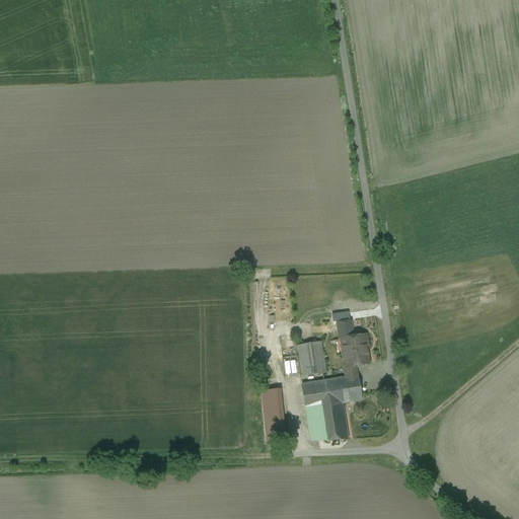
[(293,336),(279,338),(285,378),(299,376),(293,336)]
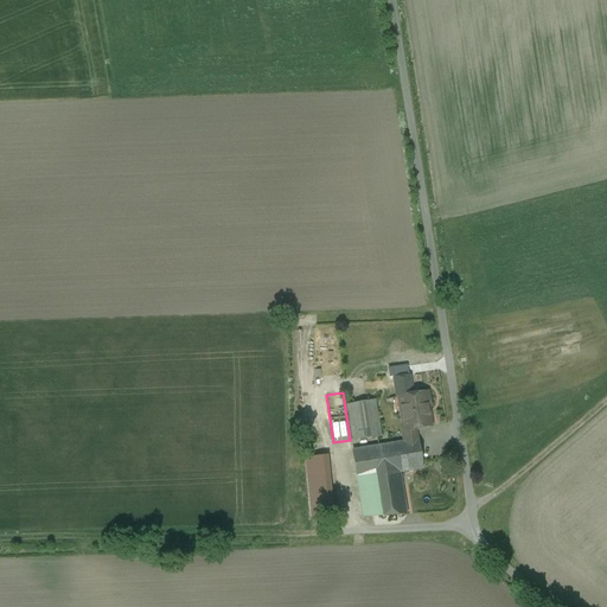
[(428,393),(398,397),(403,429),(402,429),(403,441),(417,440),(416,428),(430,426),(427,406),(430,406),(428,393)]
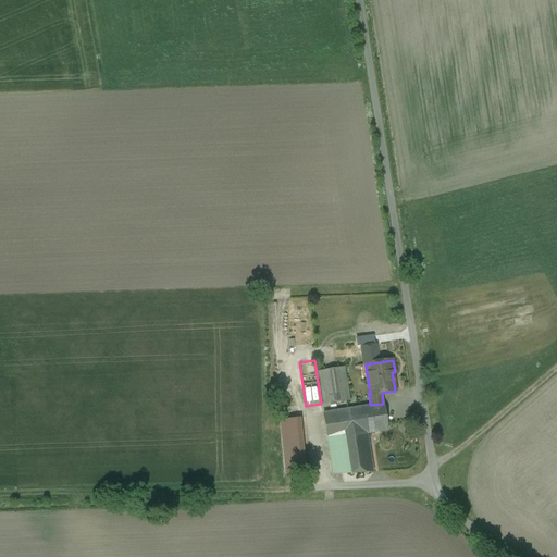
[(343,367),(319,371),(324,404),(348,400),(343,367)]
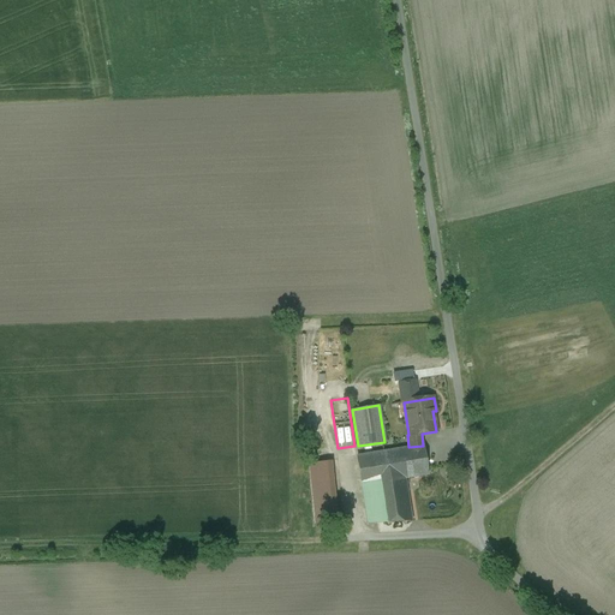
[(328,424),(311,427),(312,440),(322,526),(338,524),(328,424)]
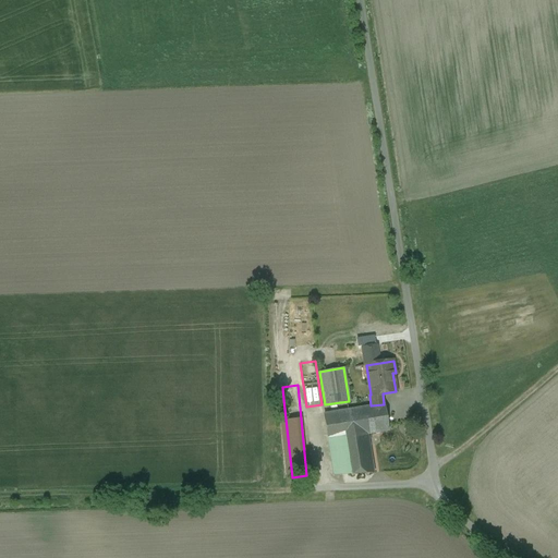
[(283,399),(276,400),(284,477),(292,477),(283,399)]
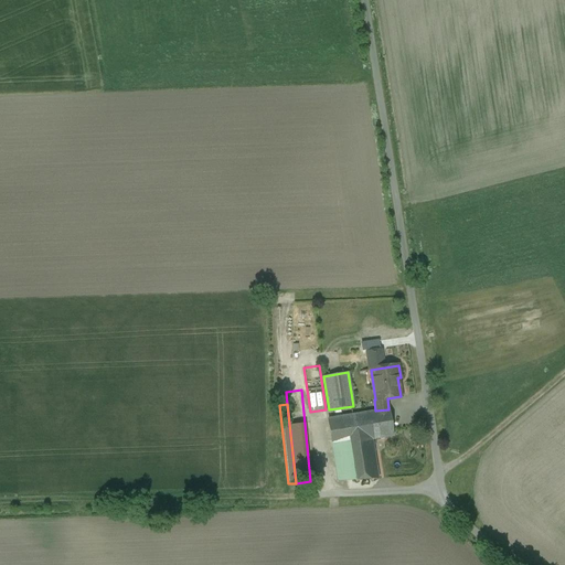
[(375,411),(328,418),(332,445),(372,439),(394,436),(390,409),(388,409),(375,411)]
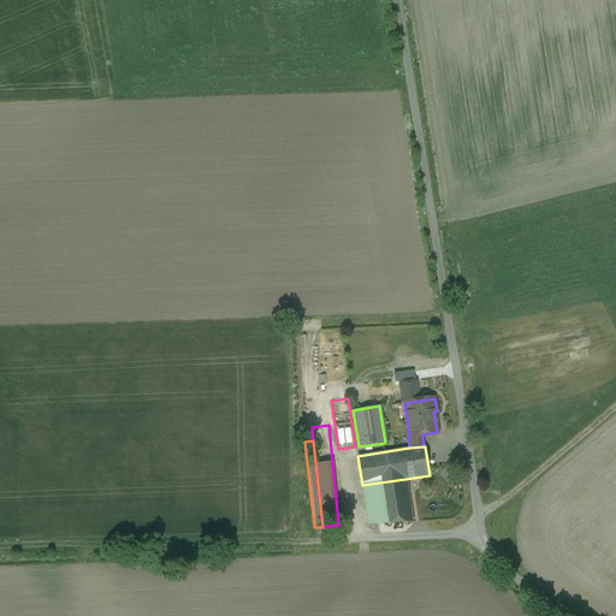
[(406,479),(362,485),(368,523),(413,522),(406,479)]
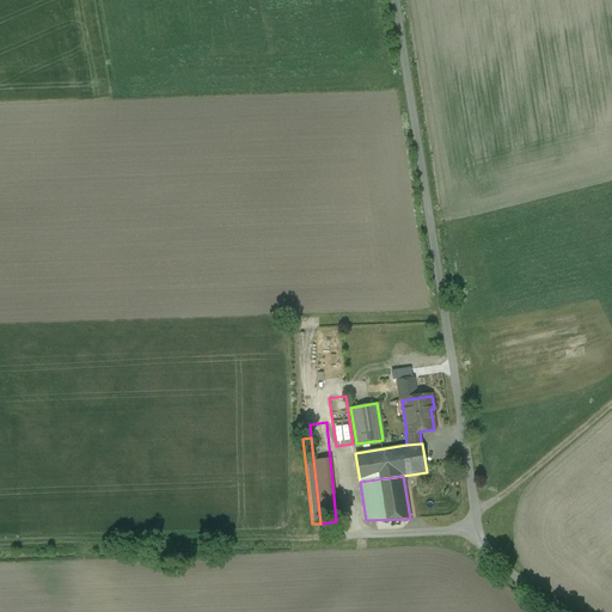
All buildings are outlined.
